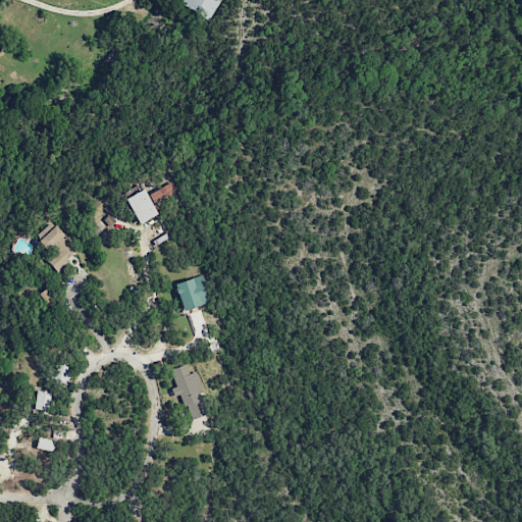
[(152,204),(176,195),(171,184),(148,193),(152,204)]
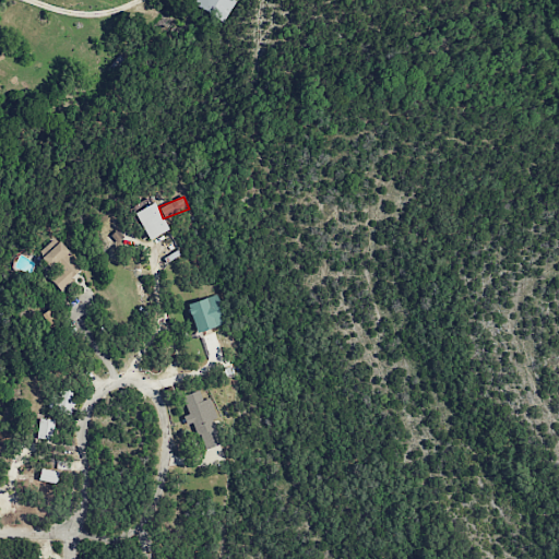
[(145,239),(166,232),(154,203),(134,211),(145,239)]
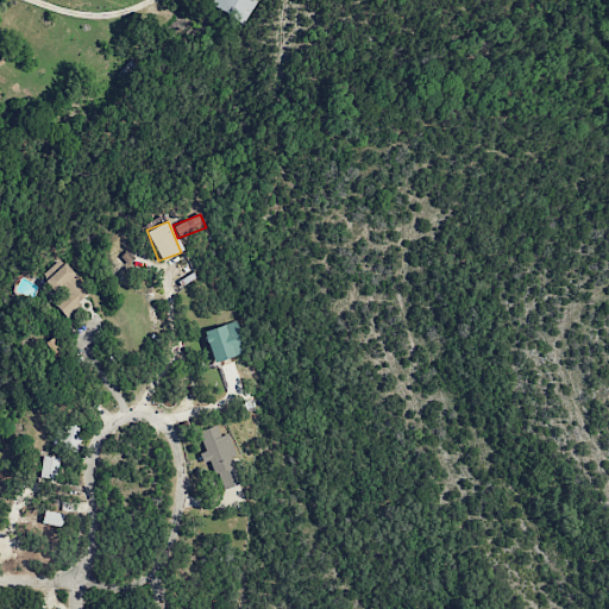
[(52,305),(64,316),(90,293),(58,258),(39,276),(60,297),(52,305)]
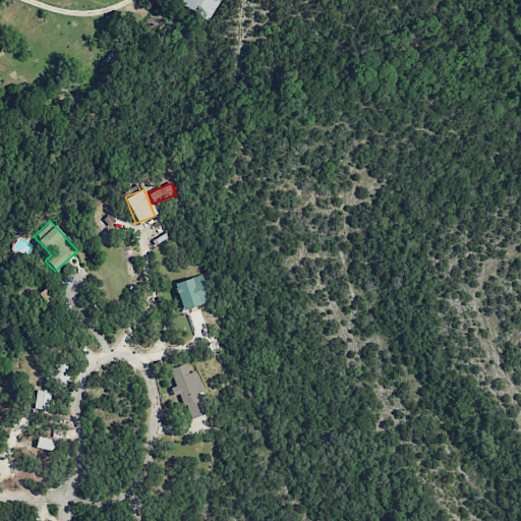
[(173,284),(181,310),(211,300),(201,274),(173,284)]
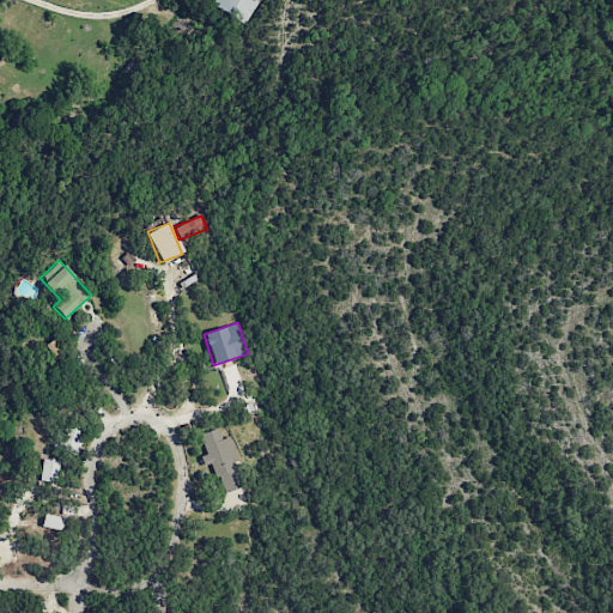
[(80,429),(67,426),(65,451),(77,454),(80,429)]
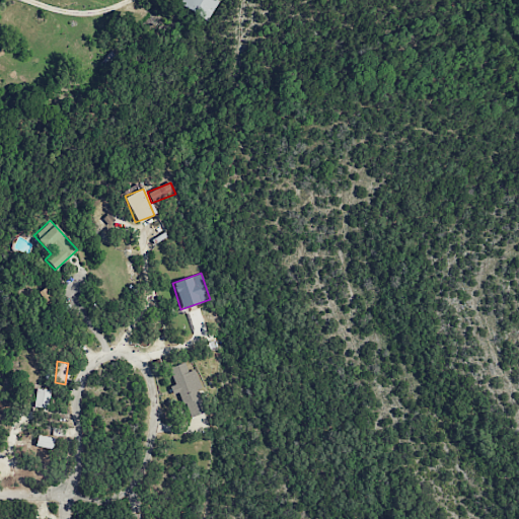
[(168,367),(175,389),(176,388),(186,418),(204,413),(196,388),(201,387),(195,369),(188,371),(184,362),(168,367)]
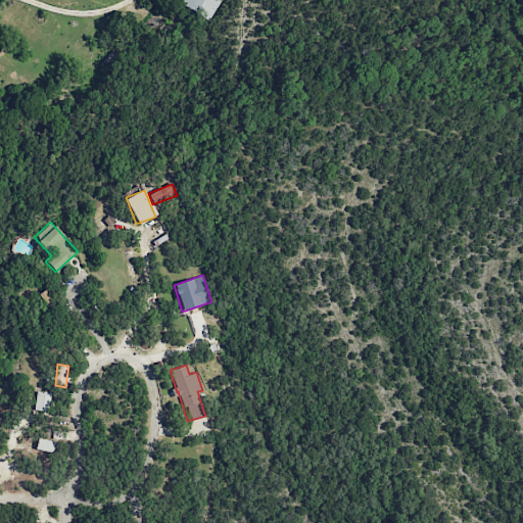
[(34,411),(49,412),(50,392),(35,391),(34,411)]
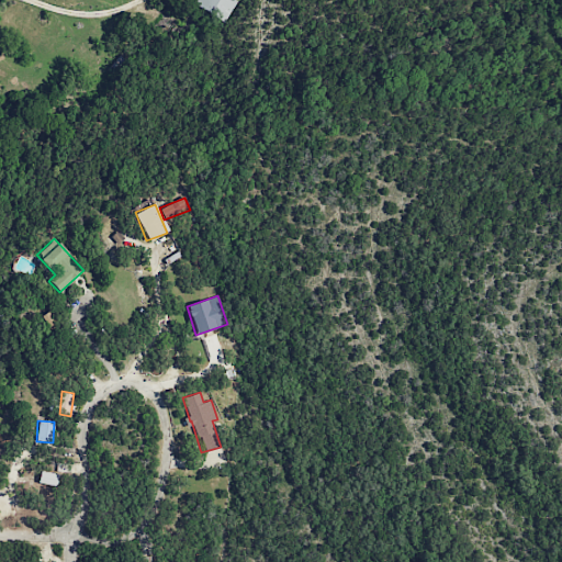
[(57,481),(56,478),(52,479),(51,472),(40,475),(42,485),(57,481)]
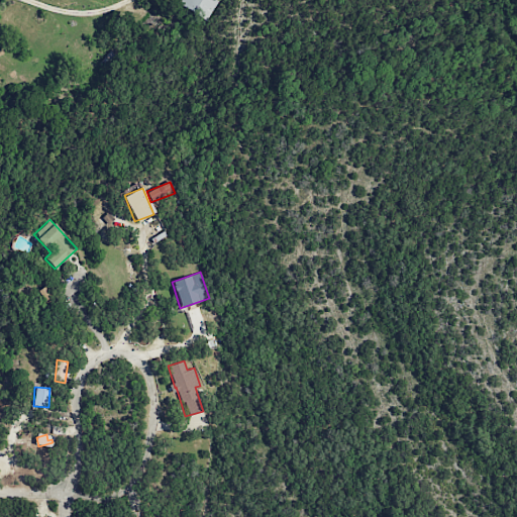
All buildings are outlined.
